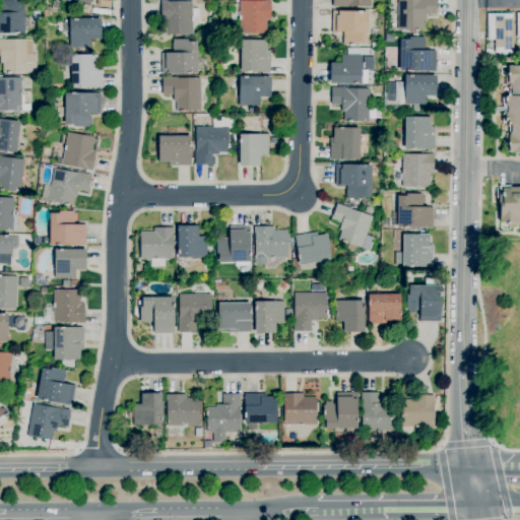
[(0,33),(0,0),(14,0),(14,2),(23,2),(24,18),(29,18),(29,27),(27,27),(27,33),(0,33)]
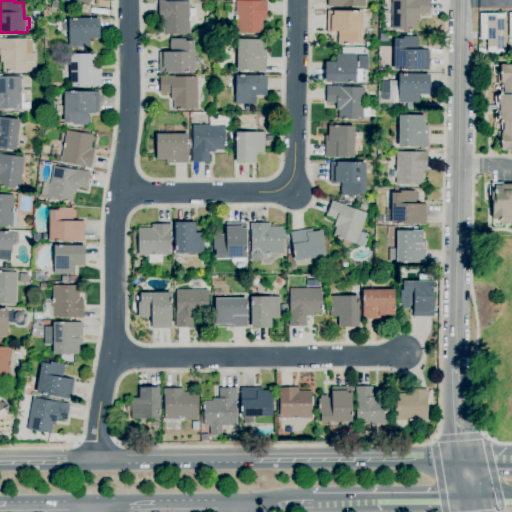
[(263,33),(235,33),(235,20),(227,20),(227,12),(224,12),(224,4),(232,4),(232,11),(235,11),(236,0),(266,1),(266,20),(263,20),(263,33)]
